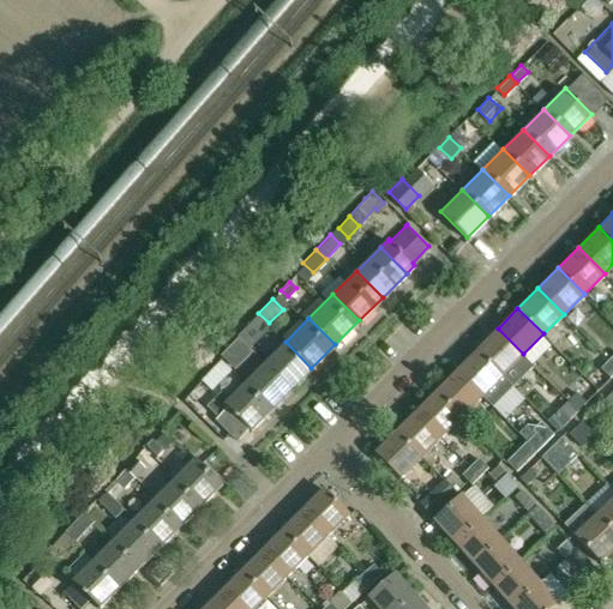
[(251,324),(240,336),(258,353),(269,339),(251,324)]
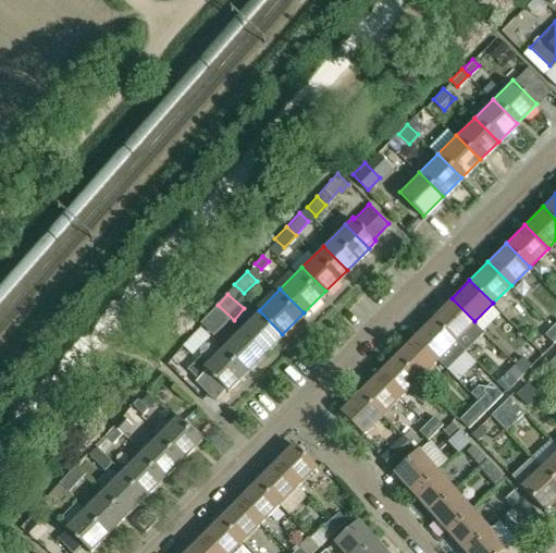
[(452,298),(433,317),(456,340),(474,321),(452,298)]
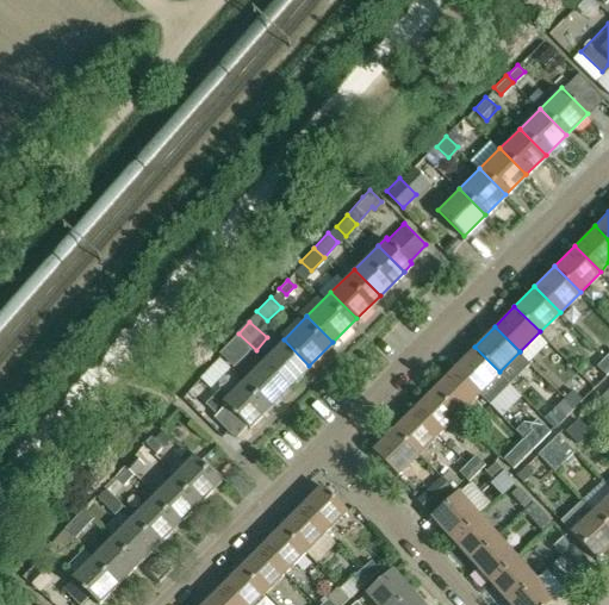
[(218,350),(232,365),(250,347),(236,332),(218,350)]
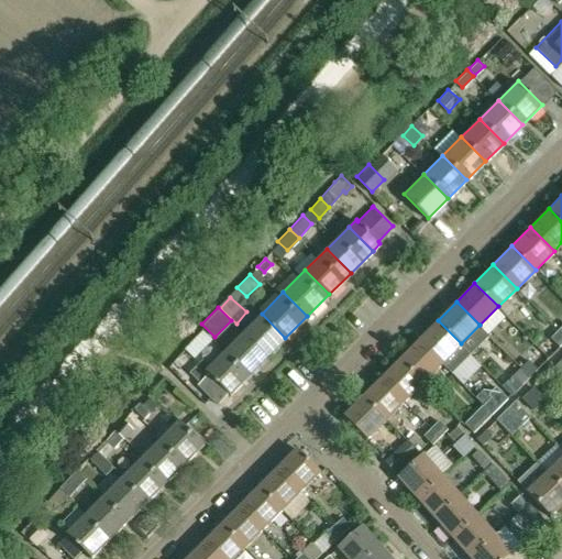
[(262,314),(243,331),(267,355),(285,338),(262,314)]
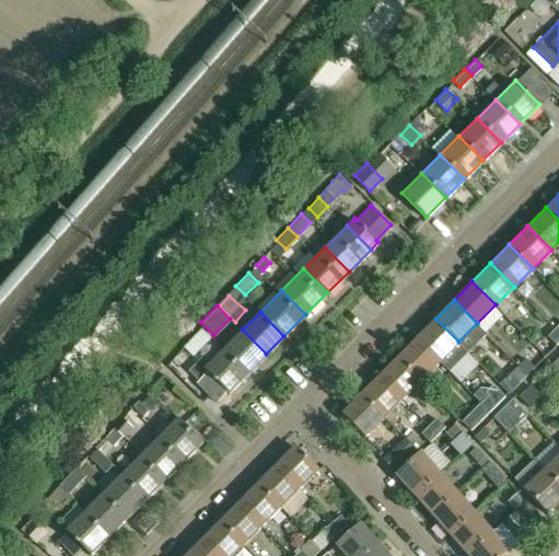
[(435,319),(417,337),(440,360),(458,342),(435,319)]
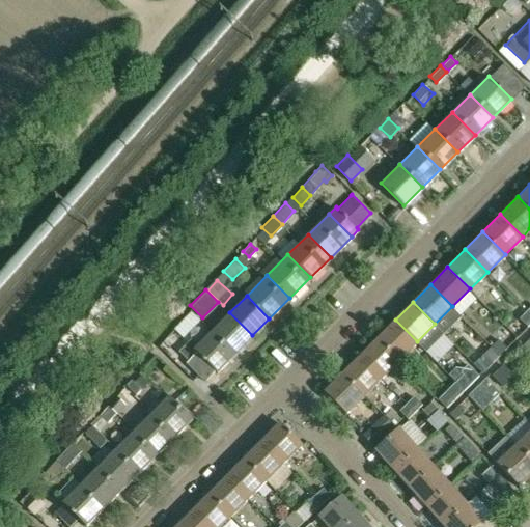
[(527,325),(529,322),(529,313),(526,309),(519,316),(527,325)]
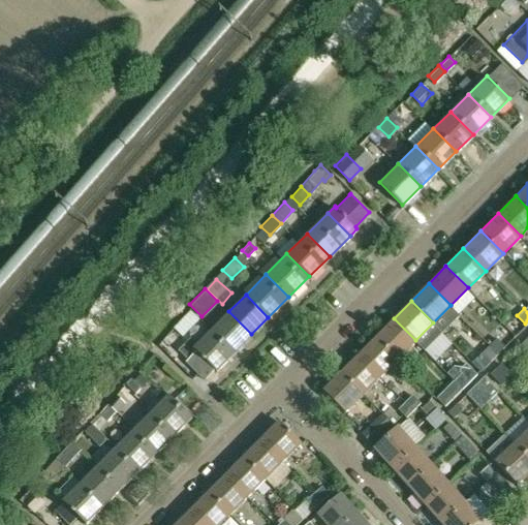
[(228,311),(211,329),(234,351),(251,334),(228,311)]
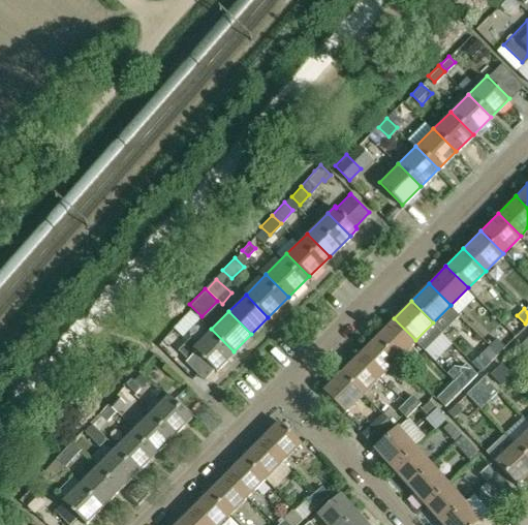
[(394,318),(376,336),(398,358),(415,340),(394,318)]
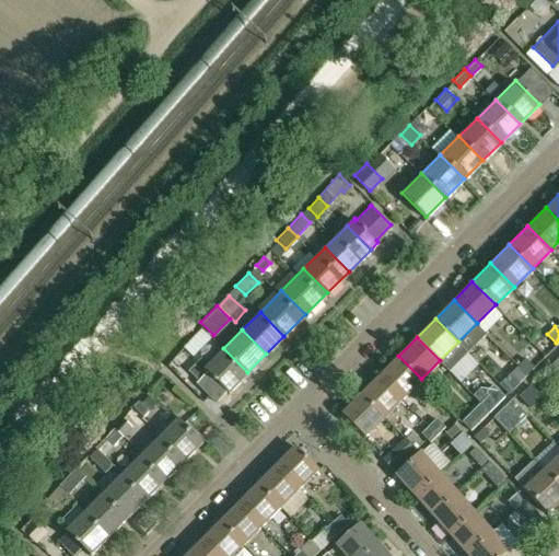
[(187,369),(199,379),(197,381),(217,400),(226,390),(229,392),(247,372),(223,348),(209,363),(201,355),(187,369)]
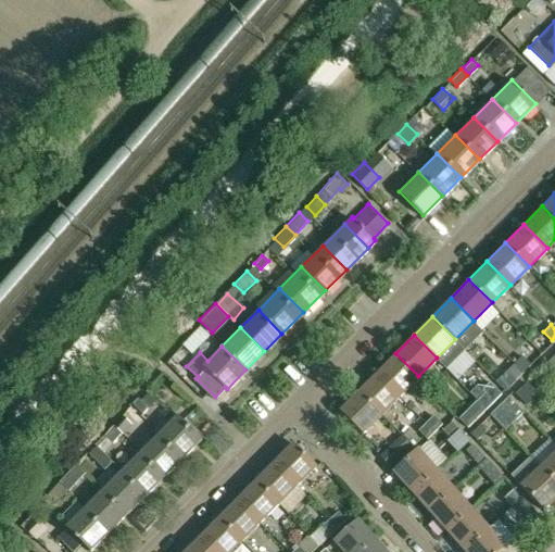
[(395,353),(377,372),(400,394),(418,376),(395,353)]
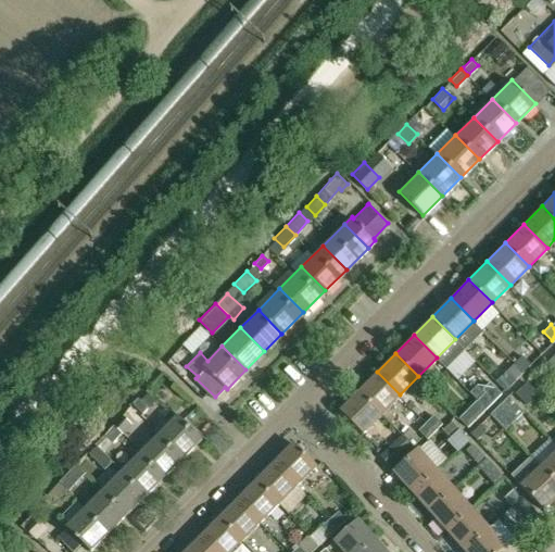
[(522,369),(530,362),(521,353),(514,361),(522,369)]
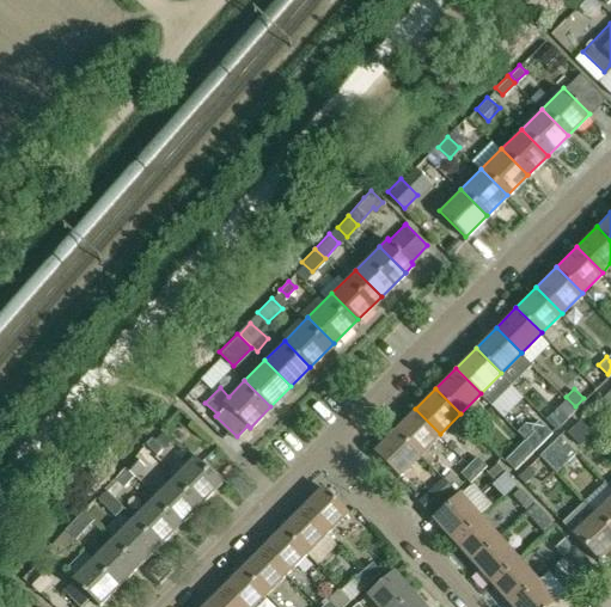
[(567,415),(575,406),(566,397),(557,405),(567,415)]
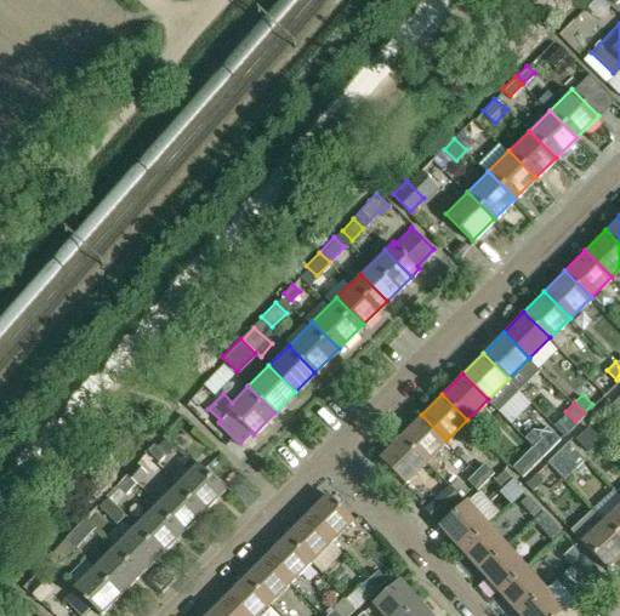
[(596,416),(607,428),(619,416),(609,404),(596,416)]
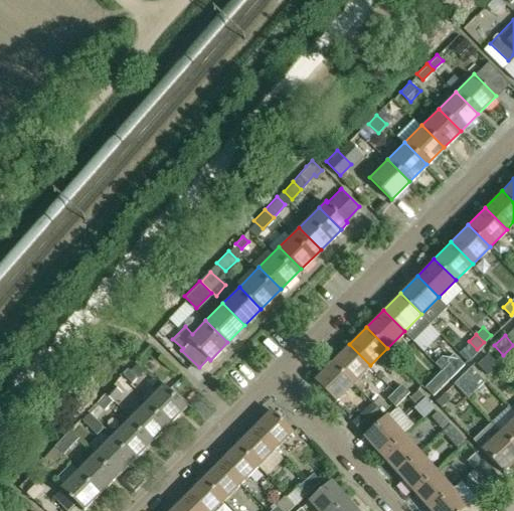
[(349,344),(332,361),(353,382),(370,365),(349,344)]
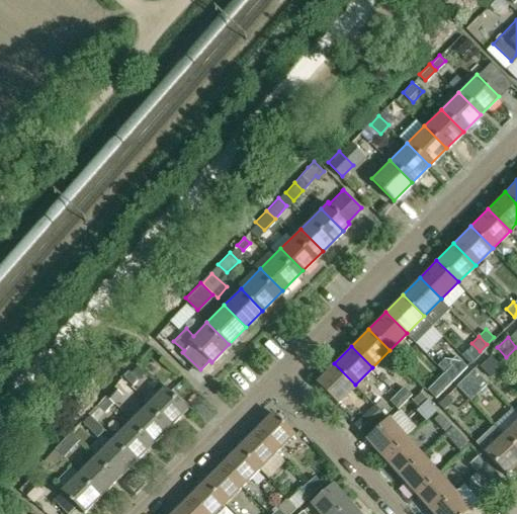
[(480,364),(489,374),(500,363),(491,353),(480,364)]
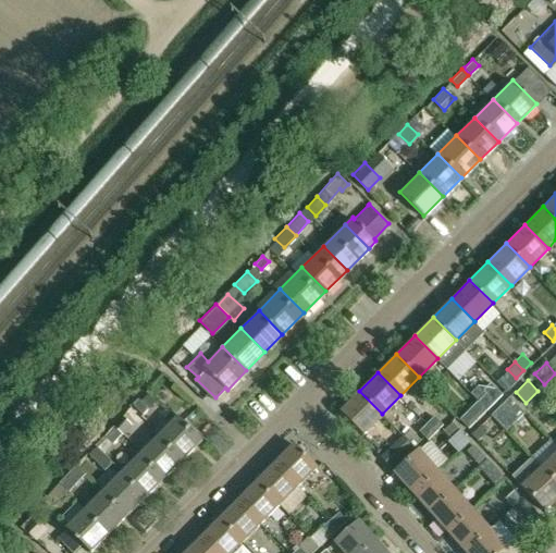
[(340,410),(363,433),(382,414),(359,391),(340,410)]
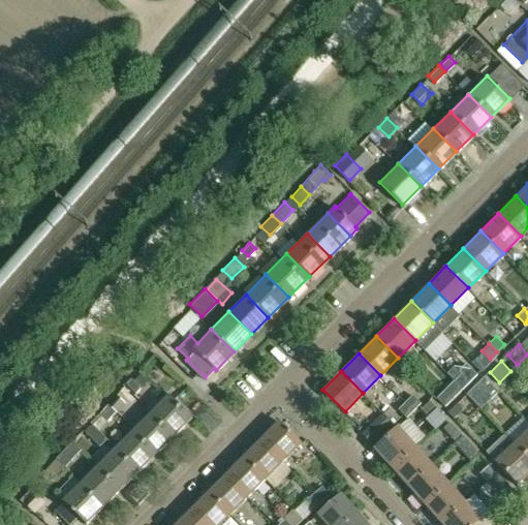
[(462,387),(469,380),(461,371),(454,378),(462,387)]
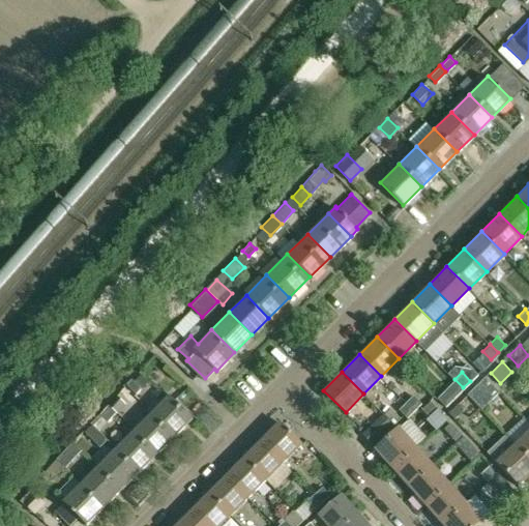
[(482,376),(472,385),(479,392),(489,383),(482,376)]
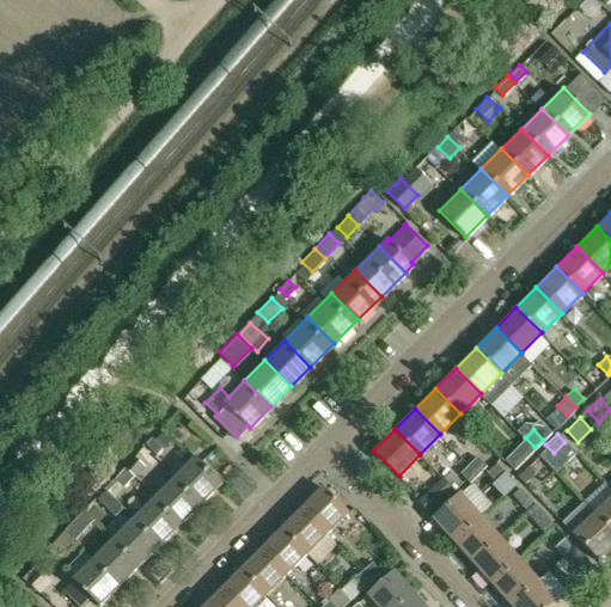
[(151,435),(145,442),(146,442),(153,449),(156,452),(163,446),(153,437),(151,435)]
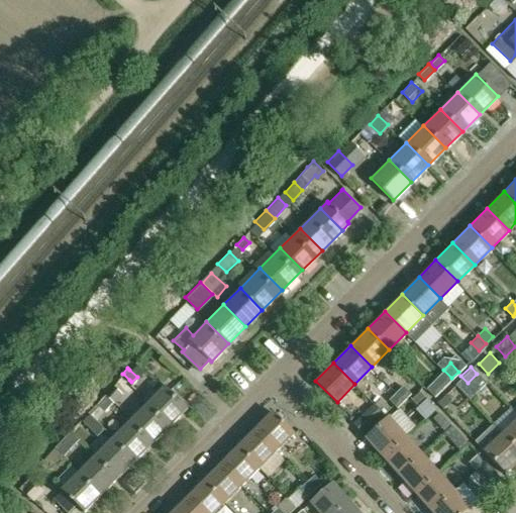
[(424,388),(433,397),(451,378),(443,370),(424,388)]
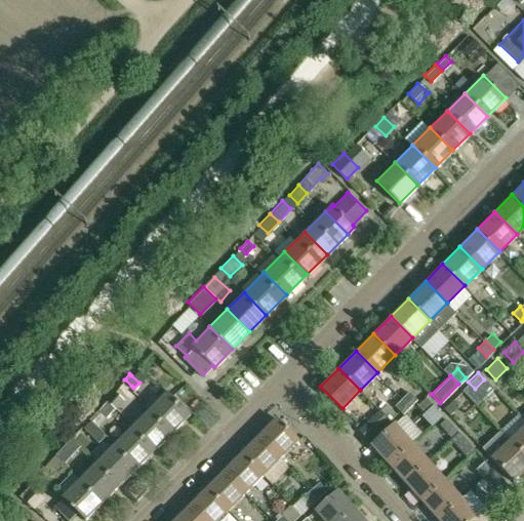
[(121,384),(118,387),(127,396),(130,393),(134,389),(133,388),(131,386),(125,379),(121,384)]
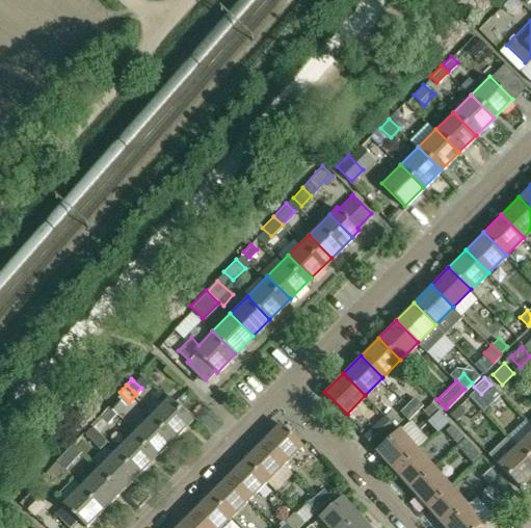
[(116,395),(111,401),(120,411),(126,404),(116,395)]
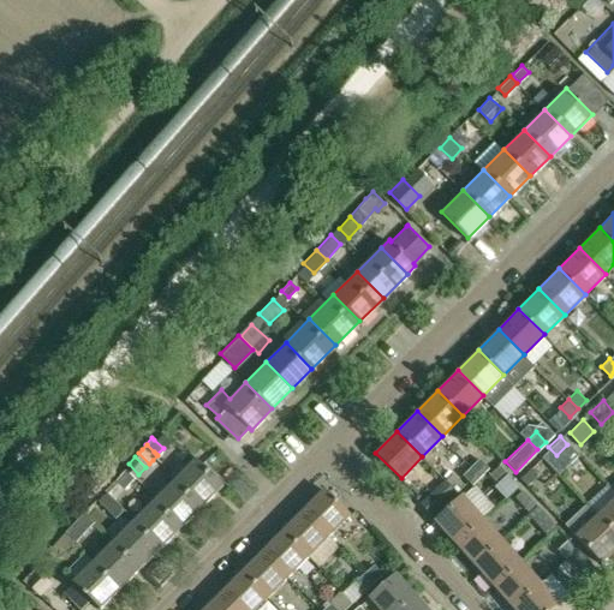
[(489,466),(489,465),(480,456),(471,465),(481,474),(489,466)]
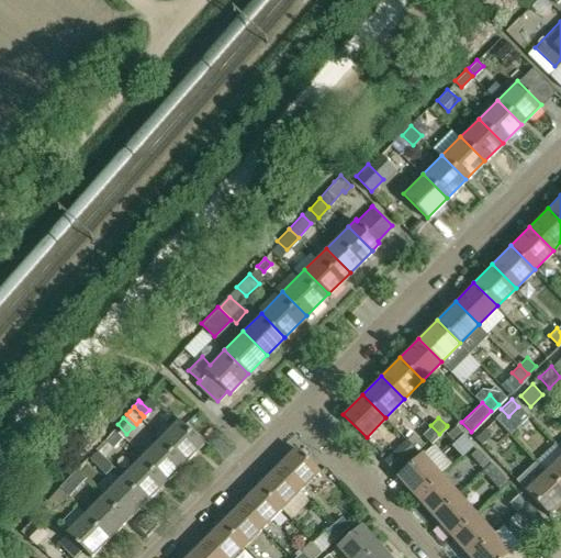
[(179,419),(160,437),(184,460),(203,442),(179,419)]
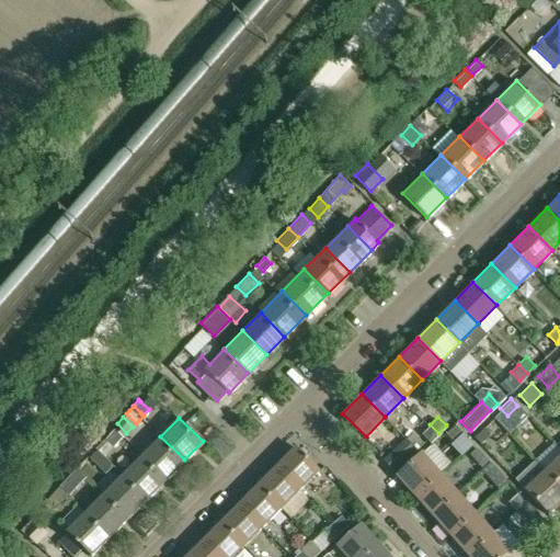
[(117,423),(104,438),(114,446),(126,433),(117,423)]
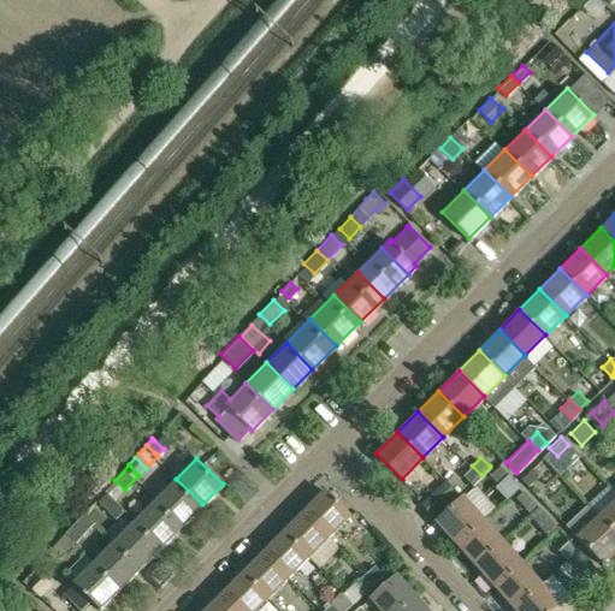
[(490,474),(494,476),(498,482),(508,473),(500,464),(490,474)]
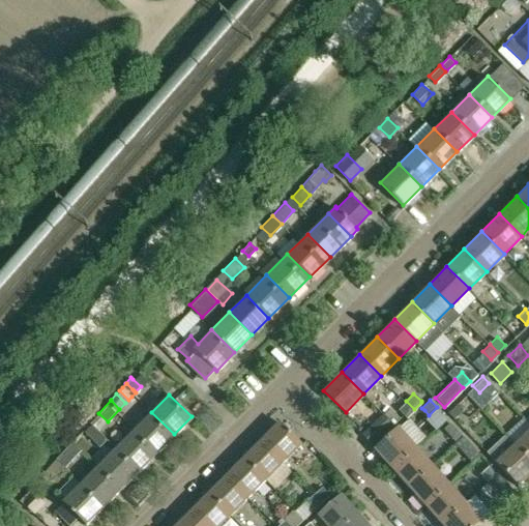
[(398,408),(407,417),(414,409),(406,401),(398,408)]
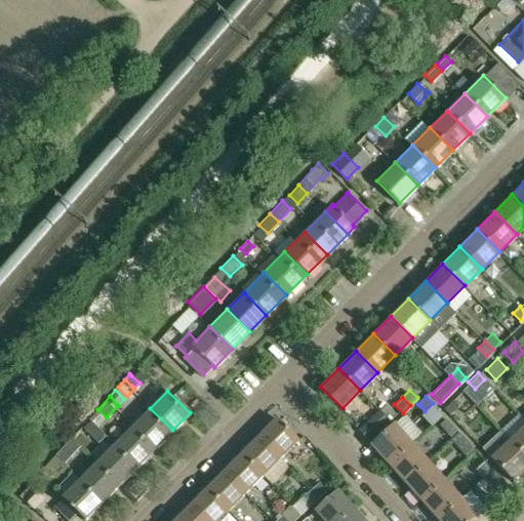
[(443,406),(449,412),(458,404),(452,398),(443,406)]
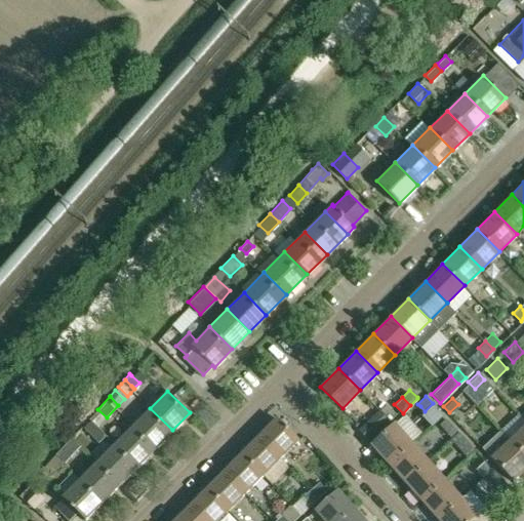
[(145,402),(136,410),(127,419),(132,425),(155,447),(172,430),(150,408),(145,402)]
